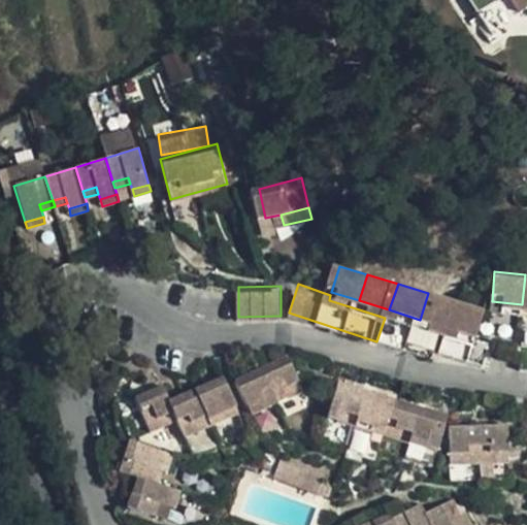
[(356,308),(359,300),(331,292),(330,295),(329,300),(356,308)]
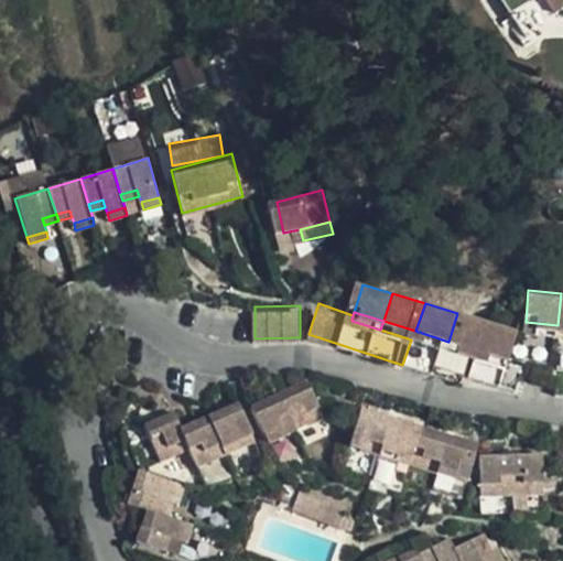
[(484,353),(493,324),(457,313),(448,342),(484,353)]
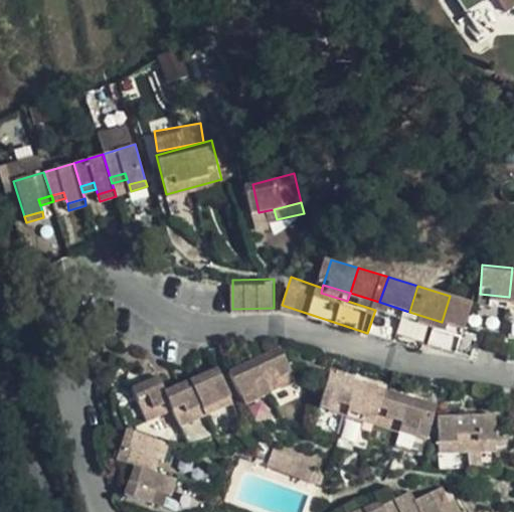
[(377,310),(379,302),(350,293),(347,301),(375,310),(377,310)]
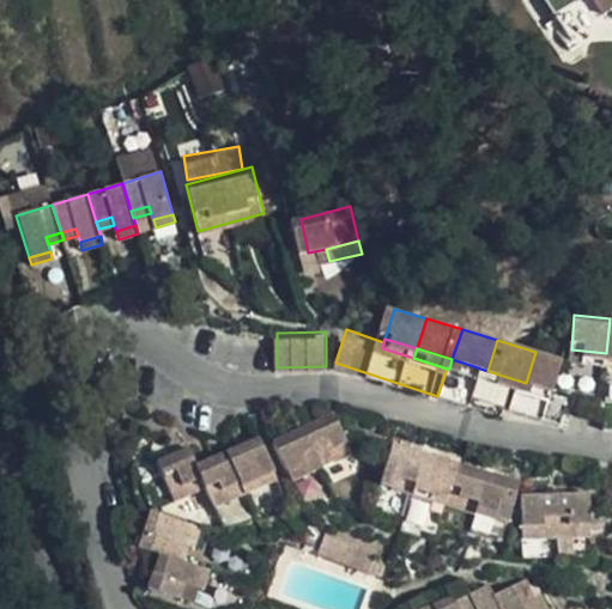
[(605,363),(606,353),(571,349),(570,358),(605,363)]
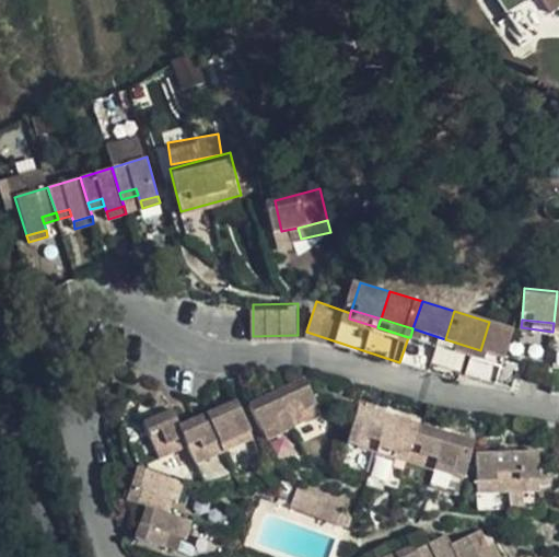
[(519,331),(489,322),(480,350),(510,359),(519,331)]
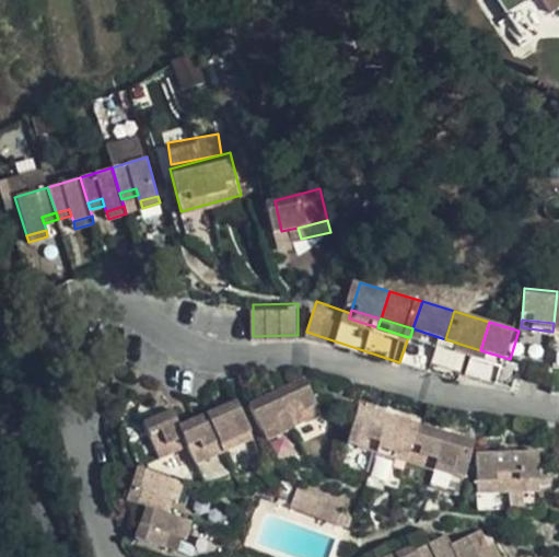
[(443,348),(445,339),(412,328),(410,337),(415,339),(439,347),(443,348)]
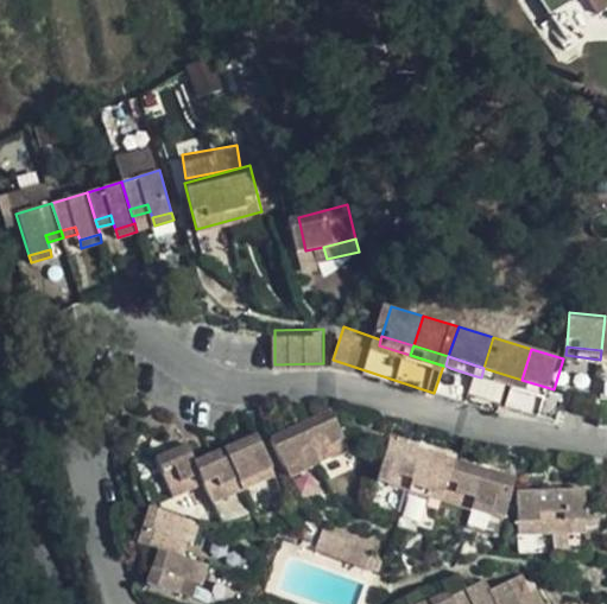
[(506,409),(513,387),(481,377),(476,376),(450,368),(443,389),(506,409)]
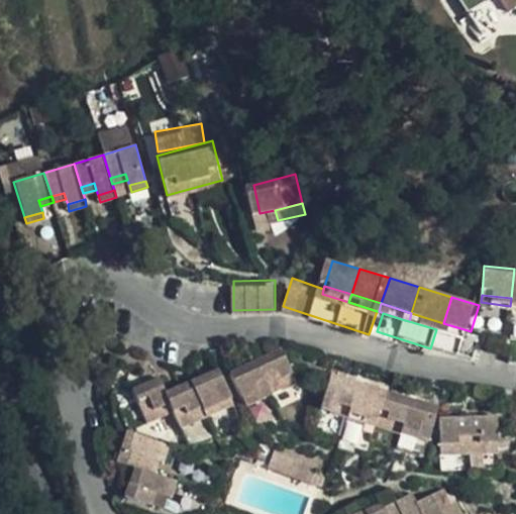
[(441,331),(443,323),(411,313),(409,321),(436,329),(441,331)]
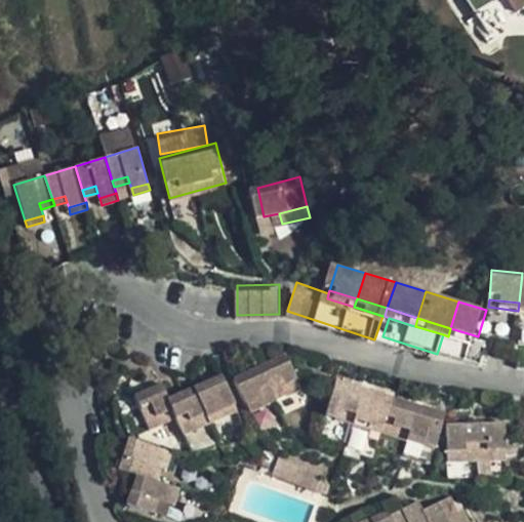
[(478,336),(450,328),(448,336),(476,345),(478,336)]
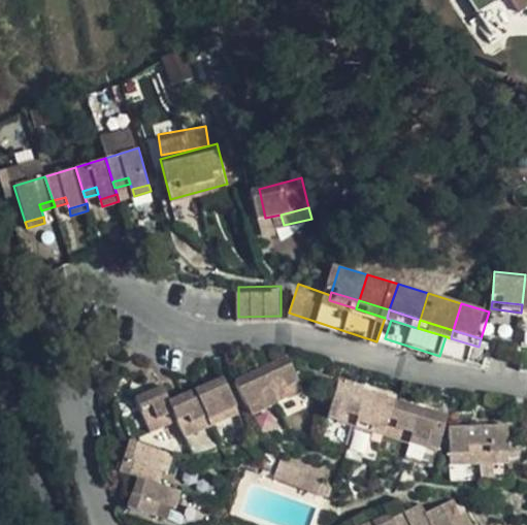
[(490,340),(481,338),(479,347),(451,338),(448,350),(483,361),(490,340)]
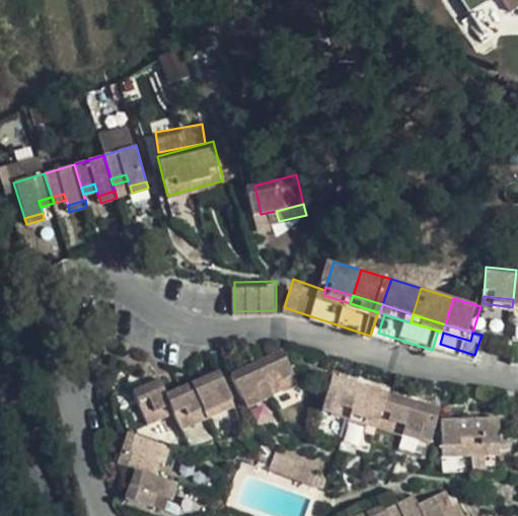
[(283,347),(256,360),(266,378),(276,373),(280,383),(296,375),(283,347)]
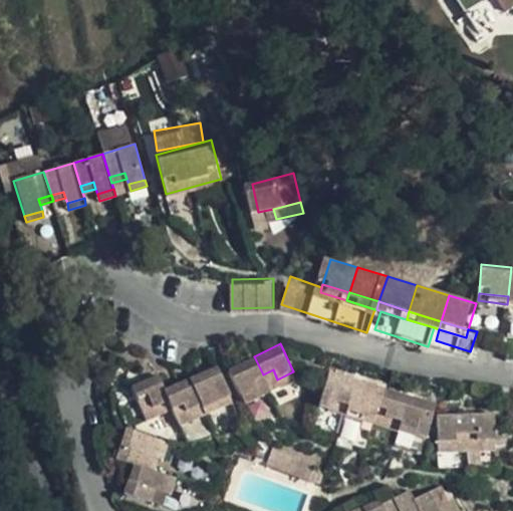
[(263,374),(254,356),(229,368),(244,402),(270,390),(263,374)]
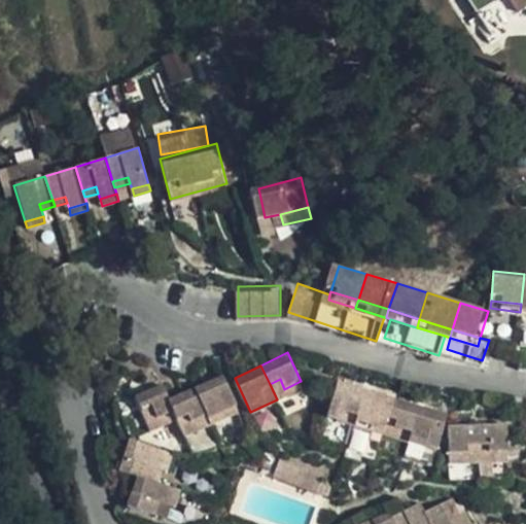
[(220,376),(196,388),(208,415),(220,409),(216,398),(229,392),(220,376)]
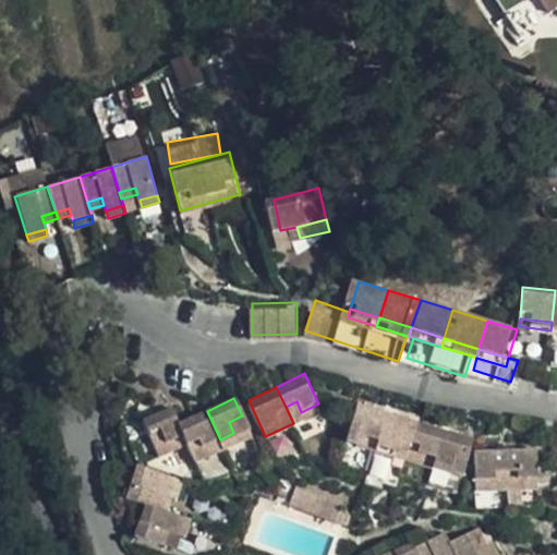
[(286,407),(293,423),(322,410),(318,403),(301,412),(297,401),(286,407)]
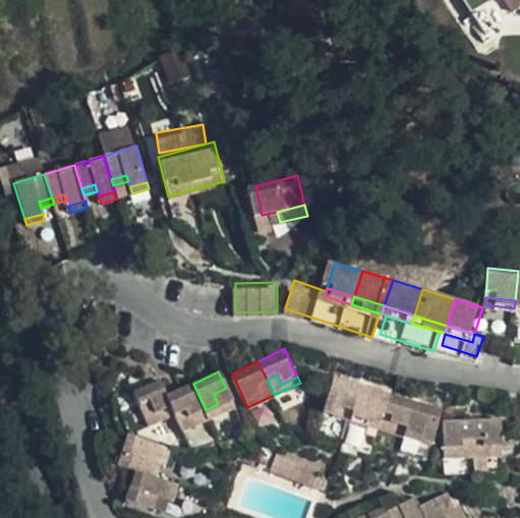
[(353,412),(362,385),(334,377),(325,403),(353,412)]
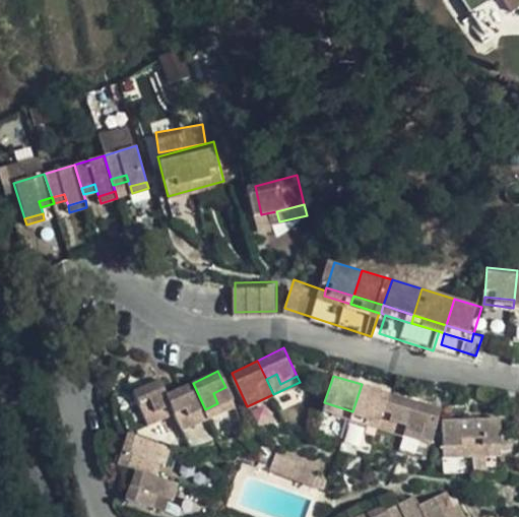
[(172,404),(168,395),(159,379),(133,390),(141,407),(153,401),(157,410),(172,404)]
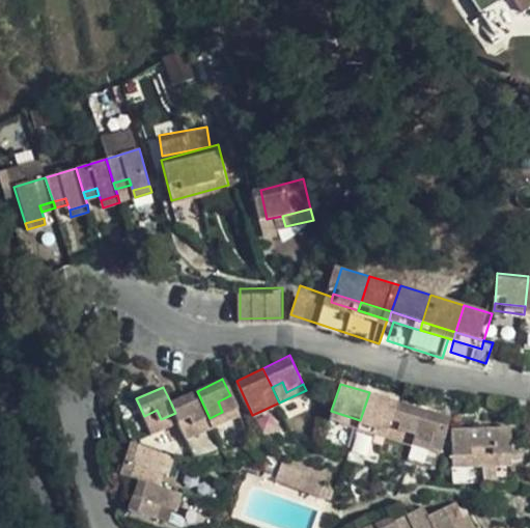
[(210,418),(197,391),(171,404),(175,413),(178,420),(192,414),(197,425),(210,418)]
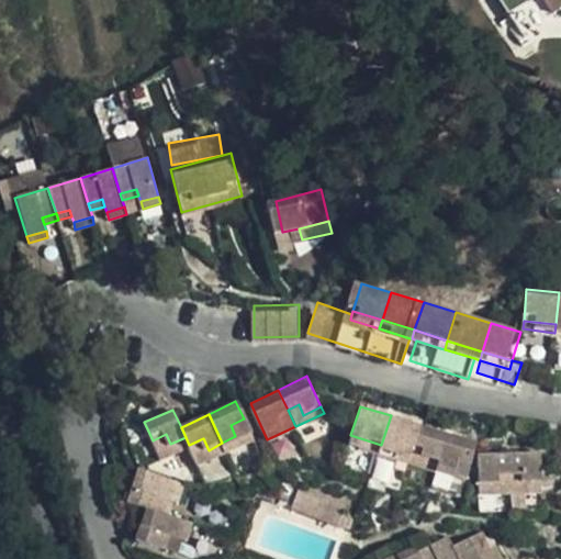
[(413,422),(391,415),(381,445),(410,454),(418,424),(413,422)]
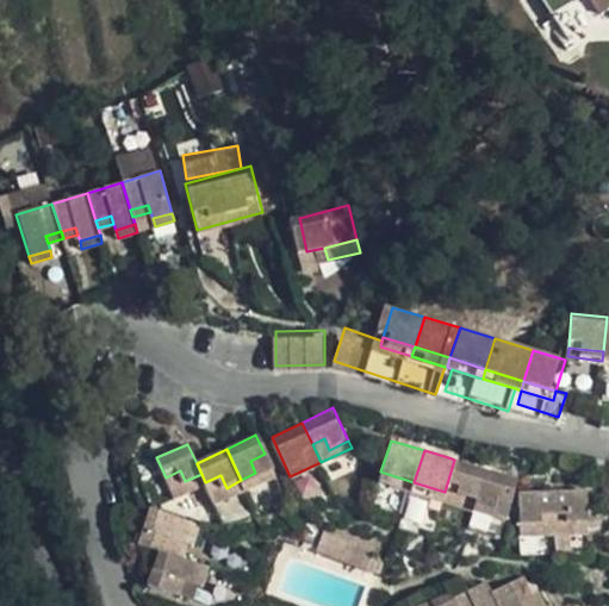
[(255,473),(241,480),(244,488),(274,474),(265,454),(250,461),(255,473)]
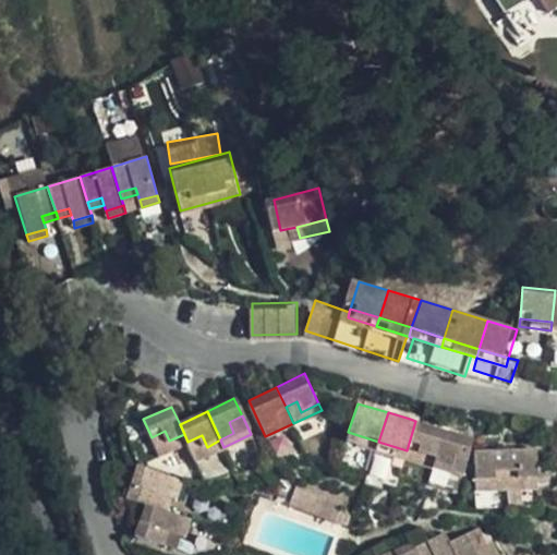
[(445,430),(415,421),(407,450),(436,459),(445,430)]
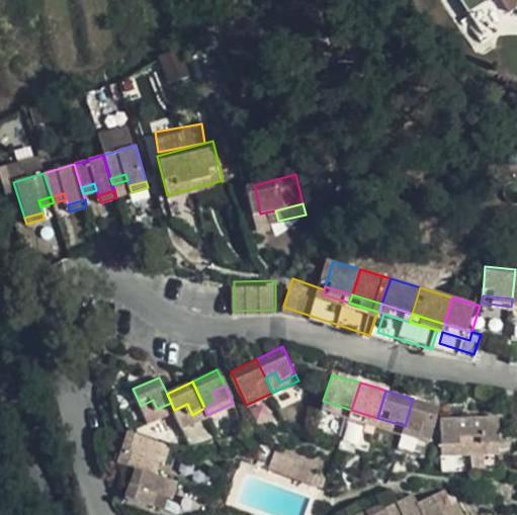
[(439,407),(413,399),(405,426),(431,434),(439,407)]
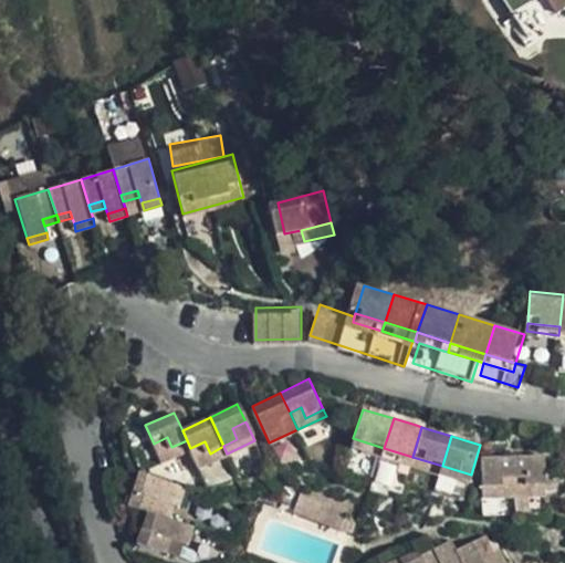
[(190,448),(187,440),(171,447),(167,437),(154,444),(160,460),(190,448)]
